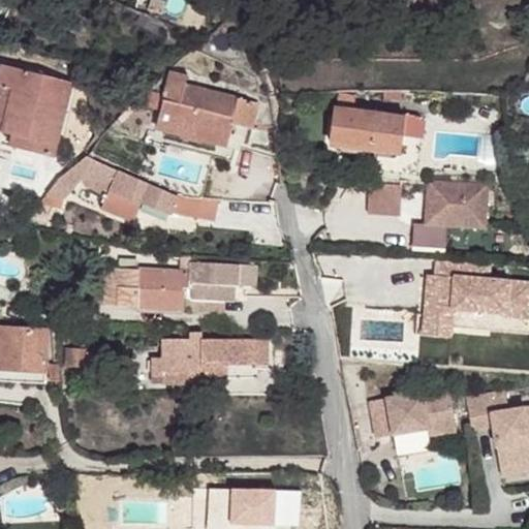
[(162,14),(166,2),(160,0),(150,0),(147,10),(162,14)]
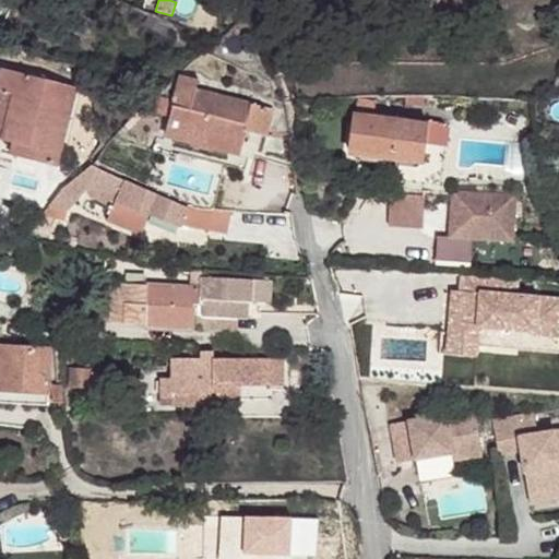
[(2,69),(0,79),(0,153),(56,167),(75,86),(2,69)]
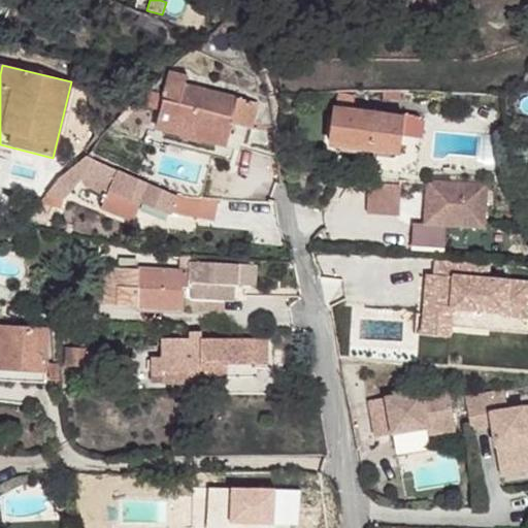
[(160,110),(159,116),(229,133),(232,124),(252,128),(257,102),(185,85),(187,74),(170,71),(164,94),(150,91),(146,101),(141,100),(140,105),(160,110)]
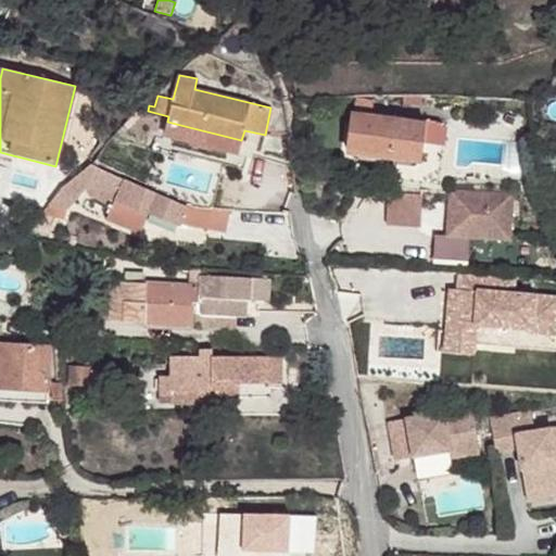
[(354,99),(348,153),(421,162),(424,143),(426,125),(373,117),(374,102),(354,99)]
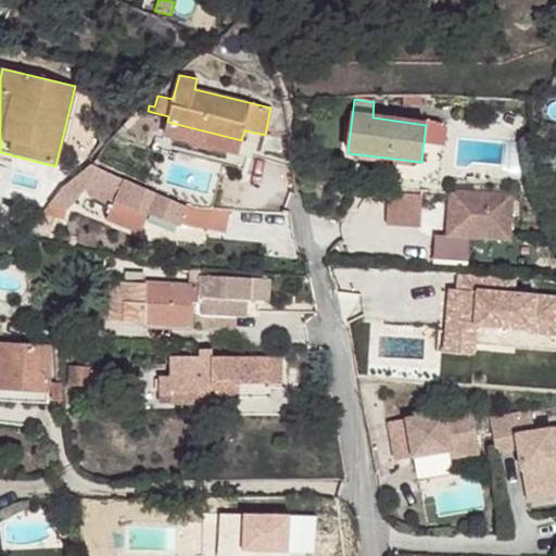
[(426,125),(424,143),(443,147),(446,123),(427,121),(426,125)]
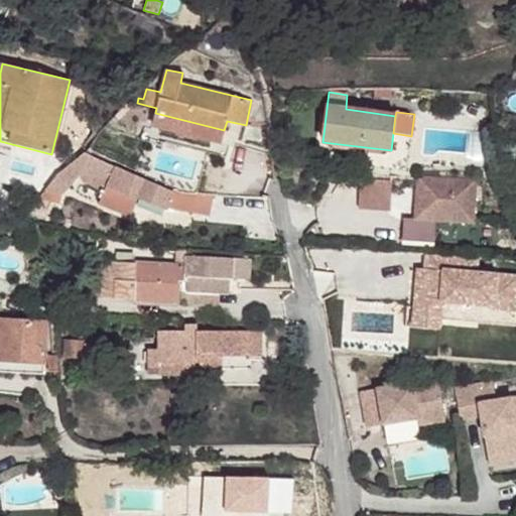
[(155,113),(152,123),(222,140),(224,130),(155,113)]
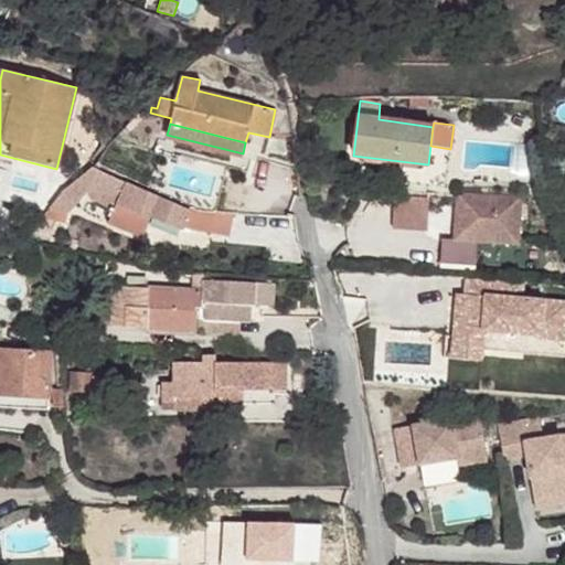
[(50,208),(44,216),(65,223),(68,212),(89,191),(116,204),(108,223),(142,237),(151,214),(181,228),(189,210),(125,182),(93,167),(62,191),(50,208)]
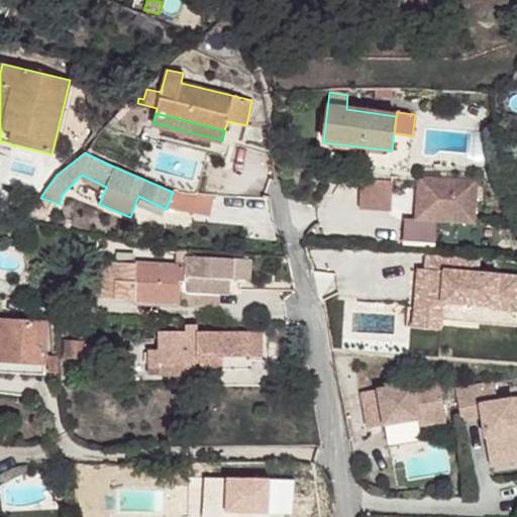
[(418,178),(416,219),(428,220),(429,211),(450,212),(450,221),(474,223),(476,181),(418,178)]
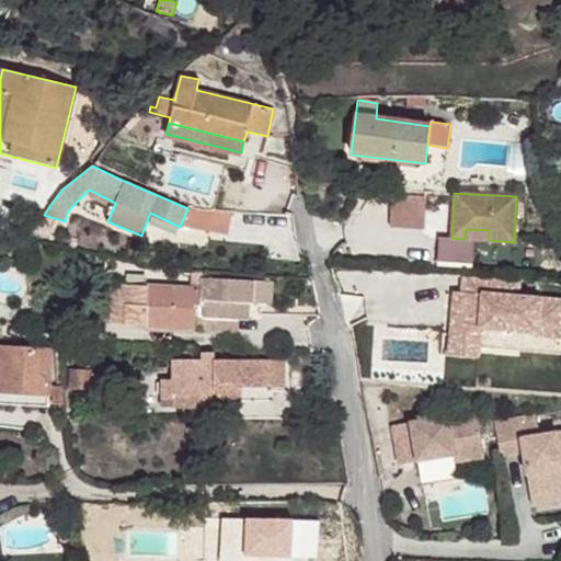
[(391,195),(390,226),(425,227),(426,196),(391,195)]
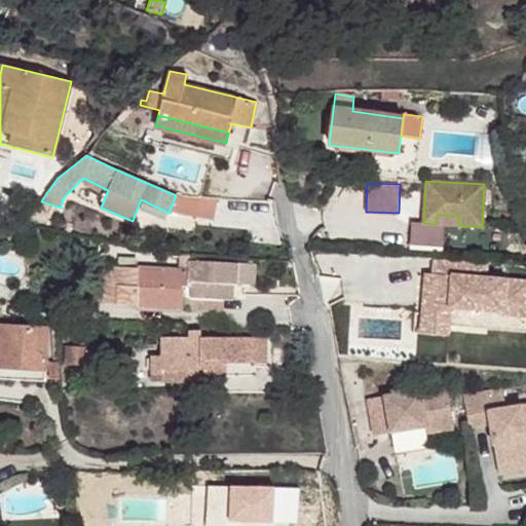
[(176,195),(168,213),(214,221),(218,199),(189,197),(178,192),(176,195)]
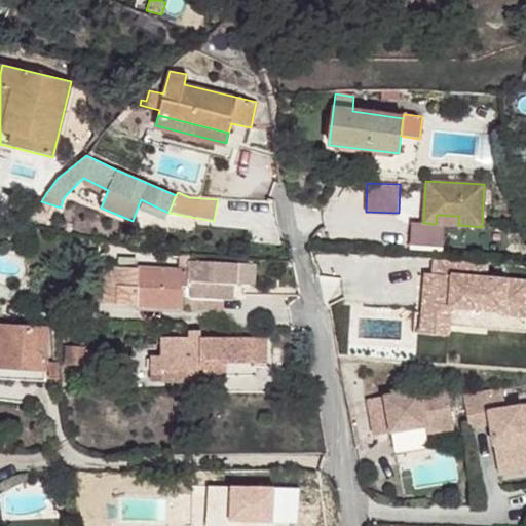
[(437,215),(436,224),(458,225),(458,216),(437,215)]
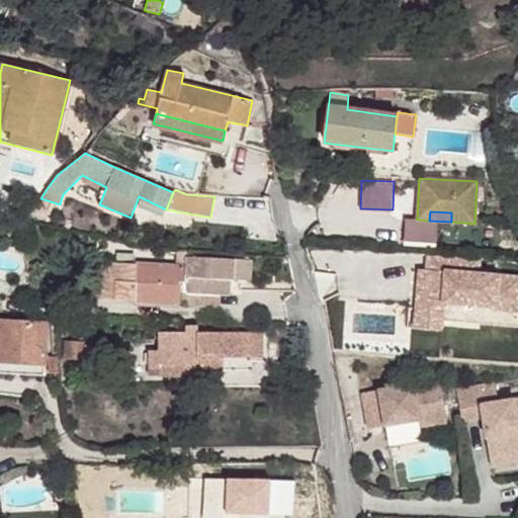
[(187,283),(186,307),(219,308),(220,294),(230,294),(231,279),(234,279),(235,260),(235,259),(186,257),(186,267),(185,283),(187,283)]
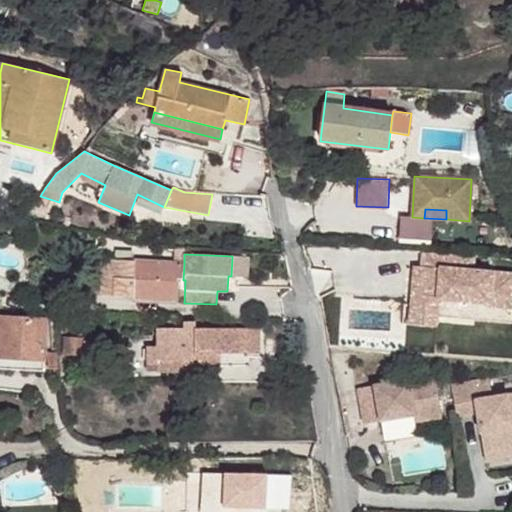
[(232,257),(231,276),(246,277),(247,258),(232,257)]
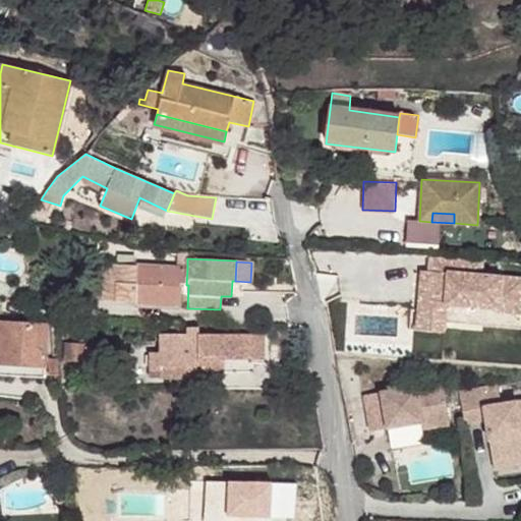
[(112,283),(112,265),(105,264),(104,282),(112,283)]
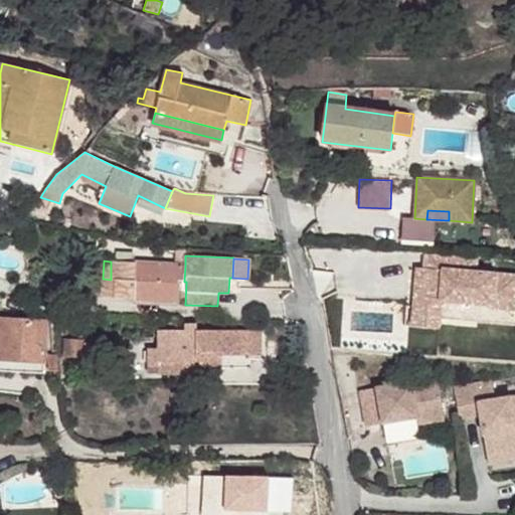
[(103,279),(102,297),(179,302),(180,281),(184,282),(185,266),(111,262),(111,280),(103,279)]
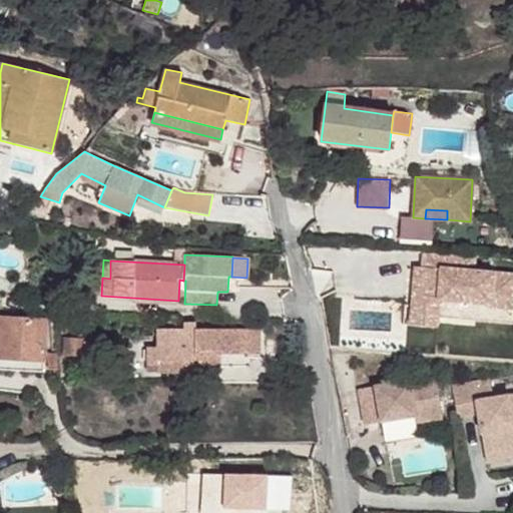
[(451,308),(511,308),(512,272),(452,272),(451,308)]
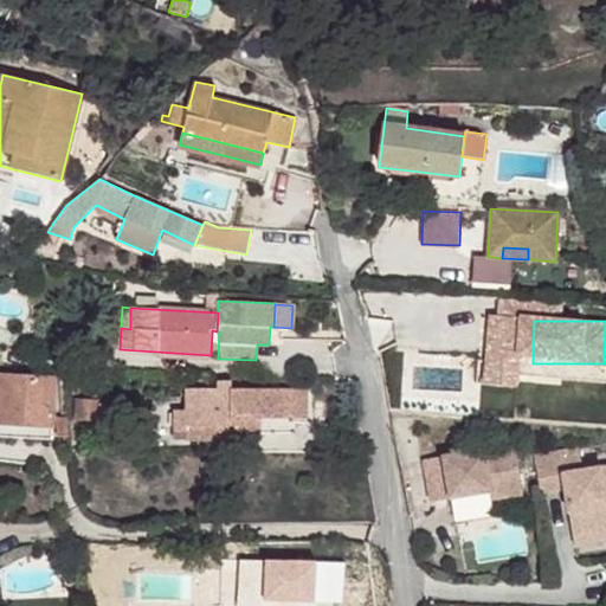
[(0,421),(52,426),(55,379),(0,375),(0,421)]
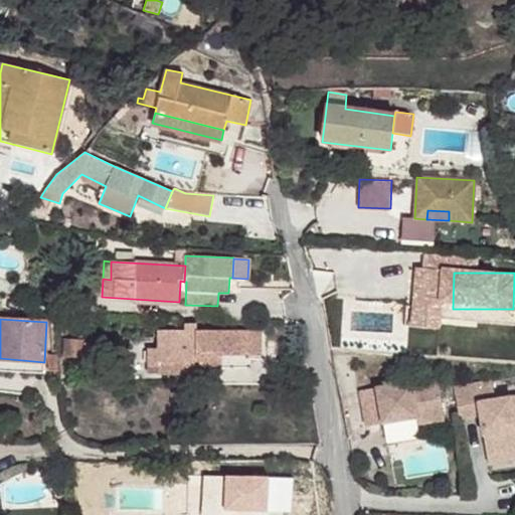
[(149,351),(148,364),(159,364),(159,373),(197,373),(197,369),(197,354),(197,330),(197,324),(186,324),(186,331),(159,330),(159,351),(149,351)]
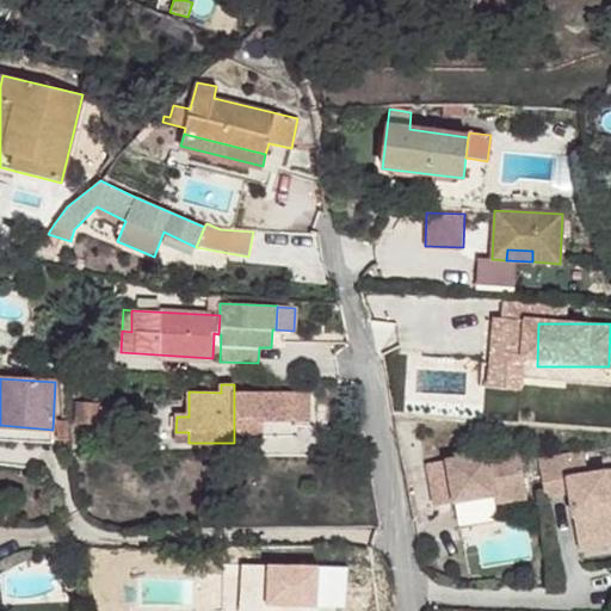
[(234,392),(234,420),(264,420),(309,419),(308,392),(234,392)]
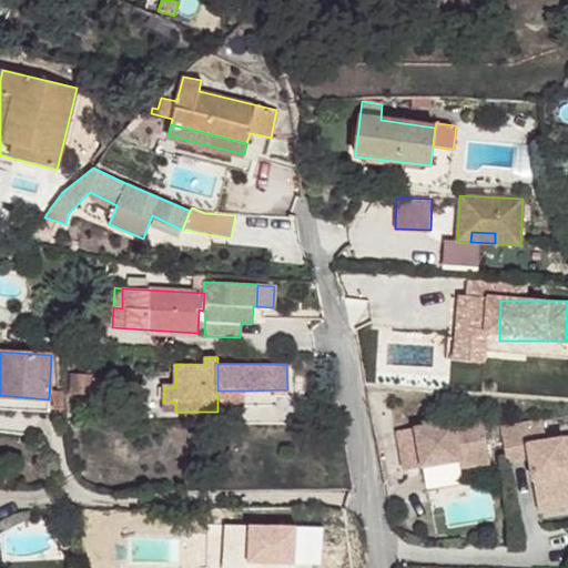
[(72,374),(71,393),(92,394),(92,391),(103,392),(104,377),(92,377),(92,375),(72,374)]
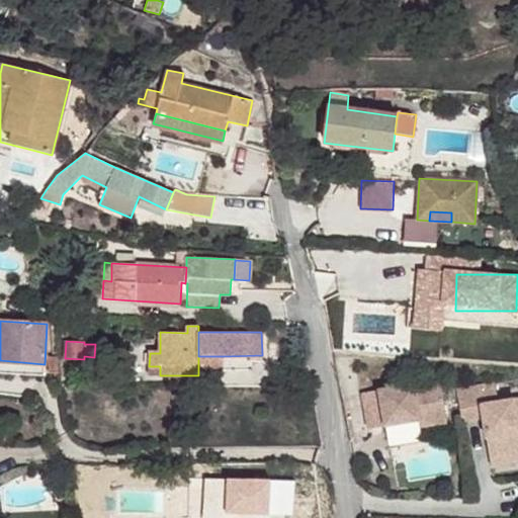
[(48,356),(49,372),(59,372),(57,355),(48,356)]
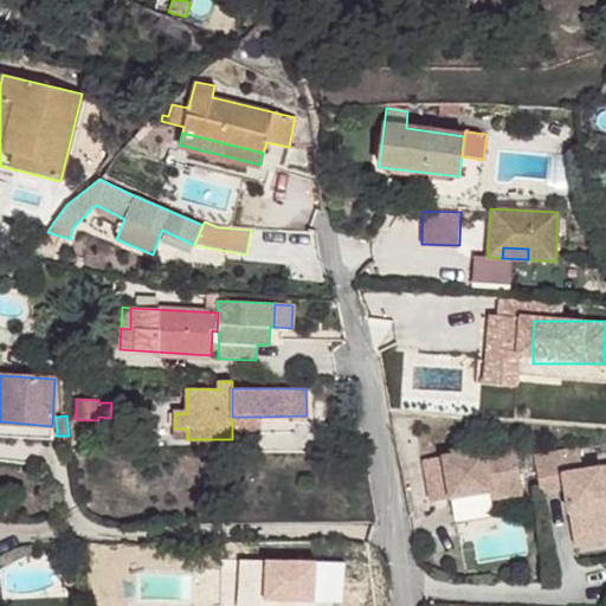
[(262,434),(262,417),(232,417),(232,434),(262,434)]
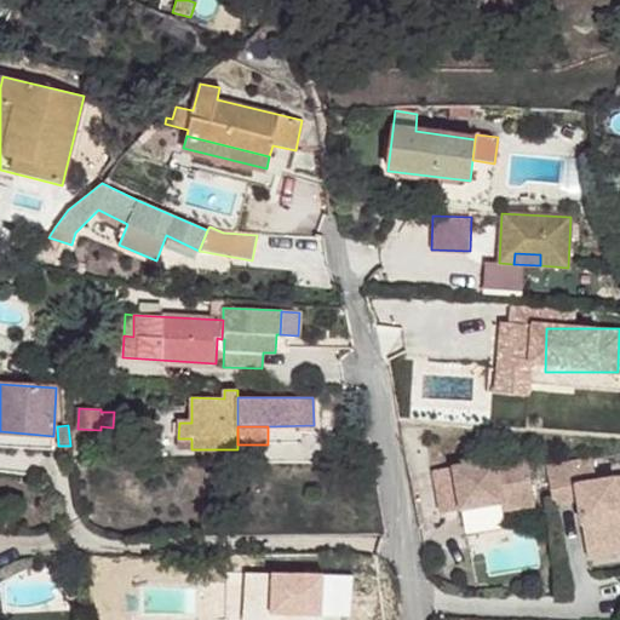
[(0,446),(52,449),(53,436),(0,431),(0,446)]
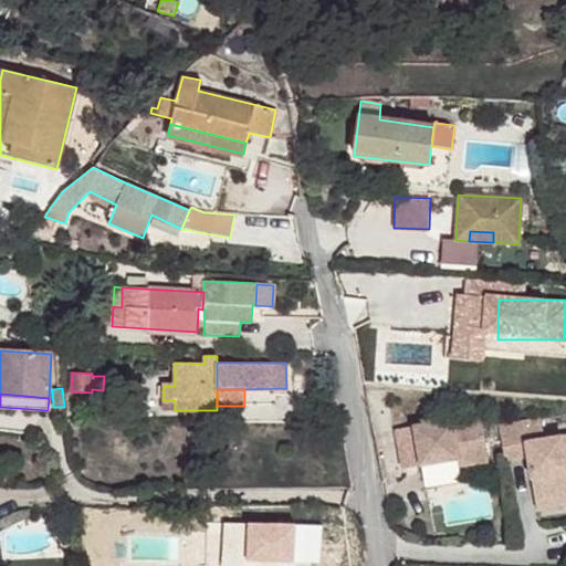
[(175,410),(175,400),(163,400),(163,410),(175,410)]
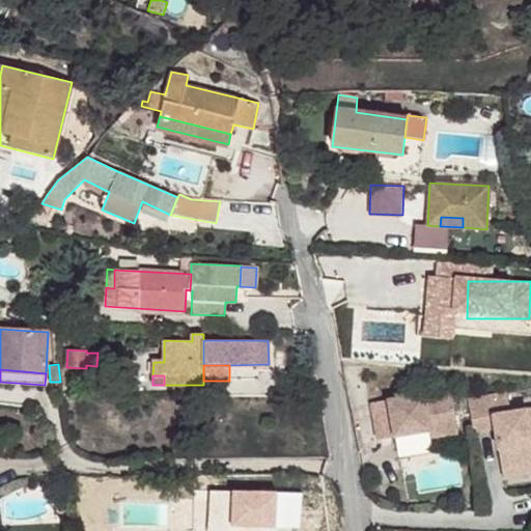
[(370,402),(376,440),(413,434),(412,427),(428,424),(429,430),(430,438),(457,434),(450,389),(370,402)]
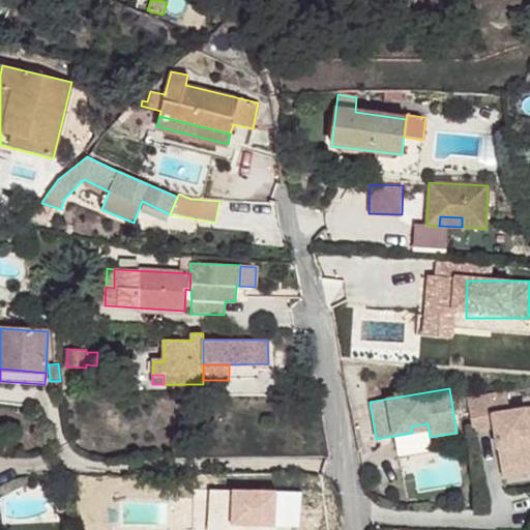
[(467,398),(472,432),(494,428),(495,431),(502,430),(503,437),(496,438),(501,469),(529,464),(529,408),(509,411),(506,391),(467,398)]
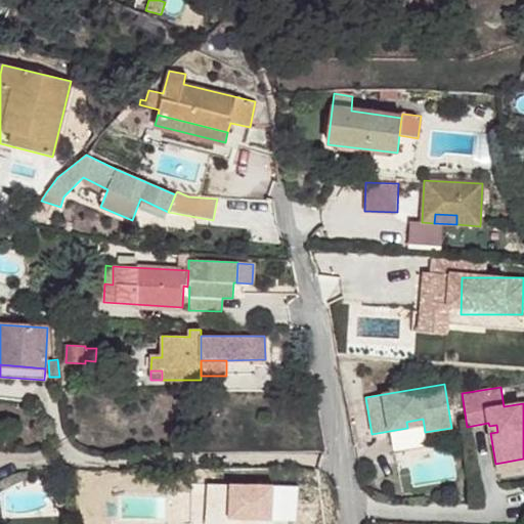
[(406,422),(407,428),(424,425),(423,419),(406,422)]
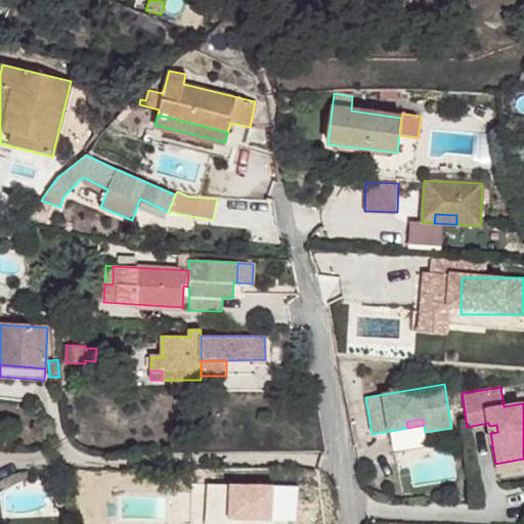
[(496,425),(489,426),(490,433),(497,432),(496,425)]
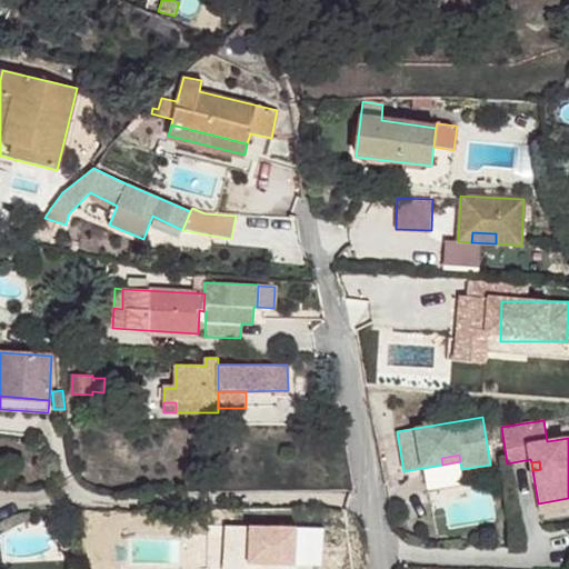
[(568,507),(568,498),(538,503),(539,512),(568,507)]
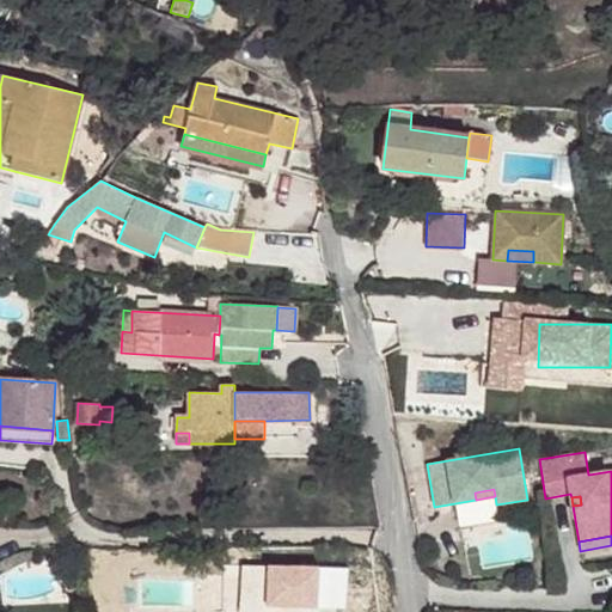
[(234,601),(234,611),(244,611),(244,603),(283,603),(282,611),(314,611),(316,607),(304,607),(304,556),(245,555),(246,546),(224,548),(222,575),(233,575),(233,592),(244,592),(244,601),(234,601)]
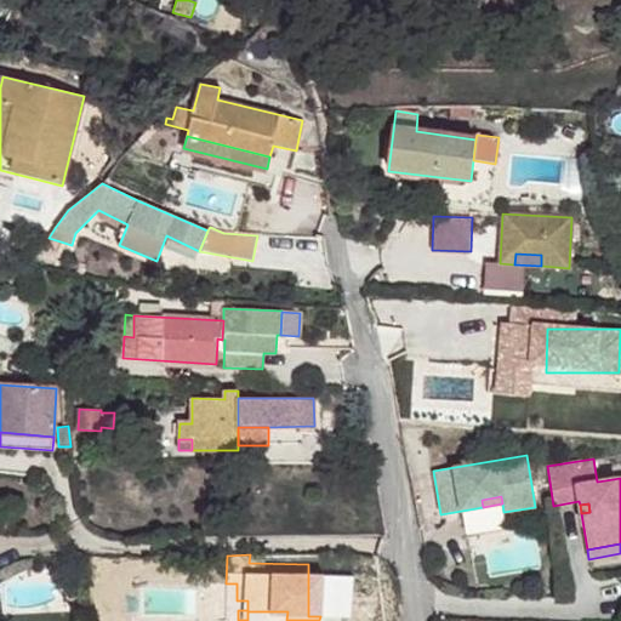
[(93,569),(95,581),(114,580),(113,568),(93,569)]
